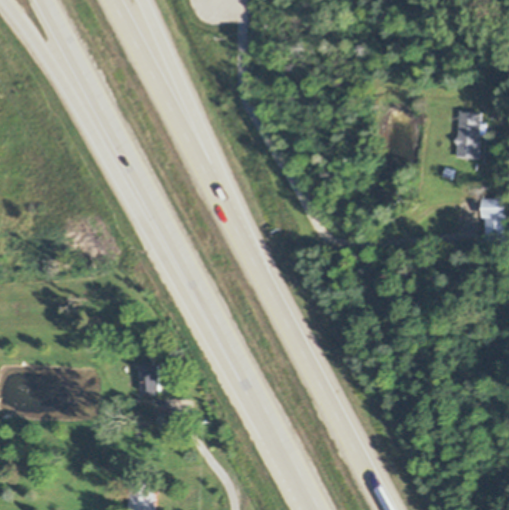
[(487,123),(486,136),(480,136),(479,160),(456,159),(457,146),(454,146),(455,137),(458,137),(458,121),(459,112),(482,113),(481,121),(481,123),(487,123)]
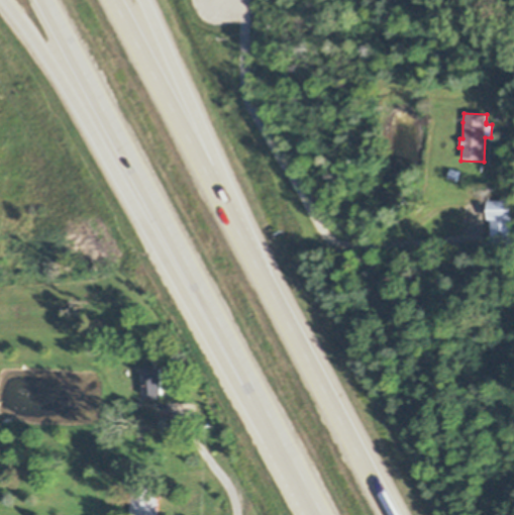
[(454,182),(446,179),(448,170),(456,173),(454,182)]
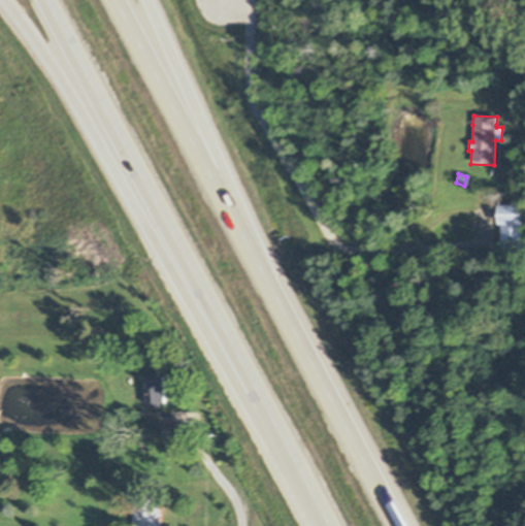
[(522,253),(500,253),(500,226),(498,226),(497,206),(520,206),(522,253)]
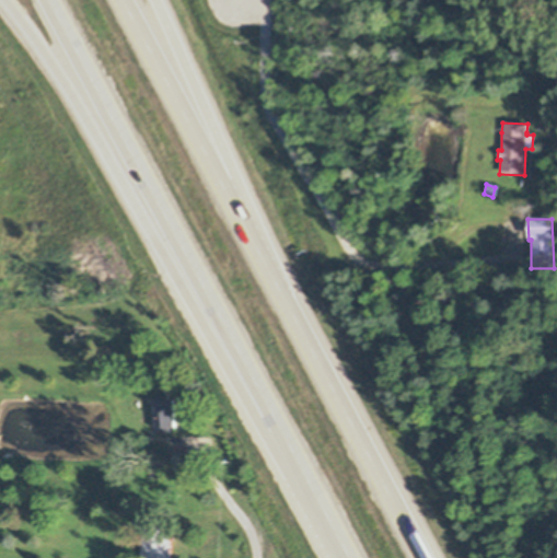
[(152,403),(173,400),(175,429),(154,430),(152,403)]
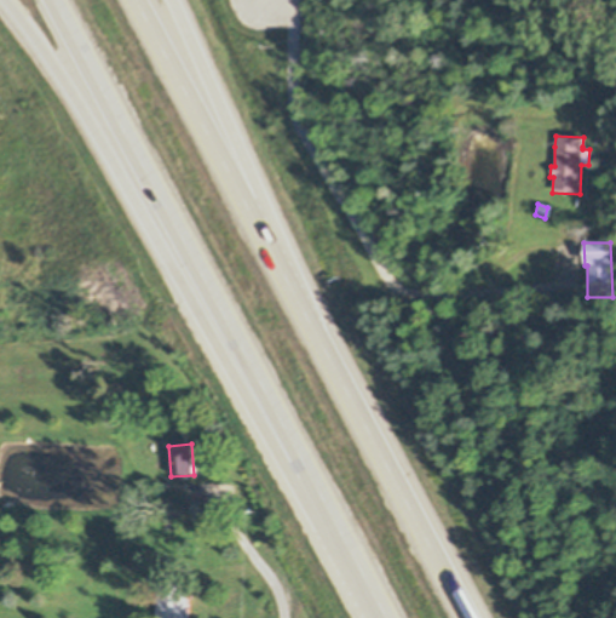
[(188,587),(186,617),(155,617),(155,587),(188,587)]
